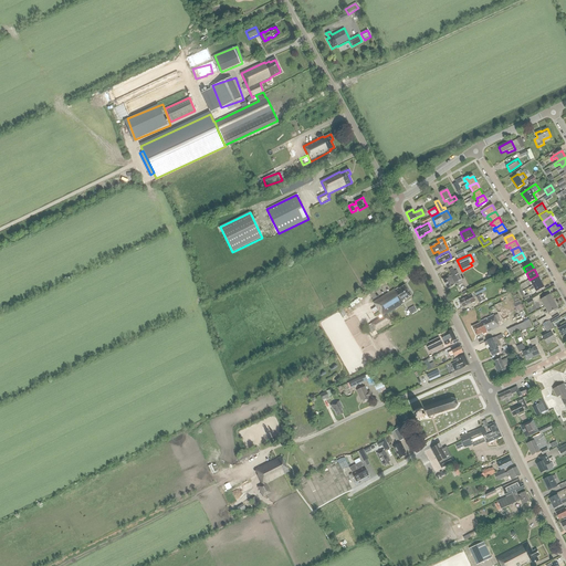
[(457,284),(456,283),(462,280),(459,274),(453,278),(452,275),(449,276),(443,280),(448,289),(453,285),(457,284)]
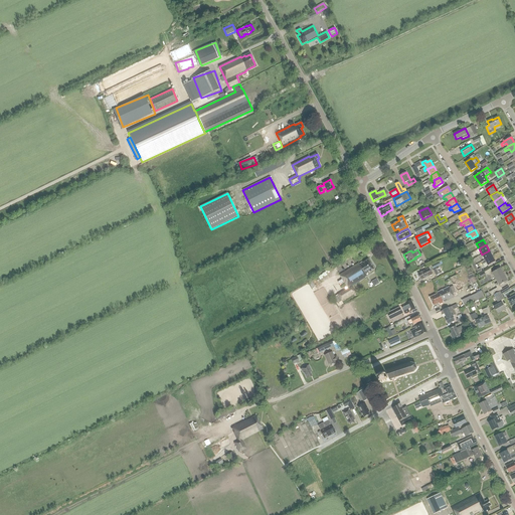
[(483,256),(485,260),(492,255),(489,250),(482,254),(480,255),(481,258),(483,256)]
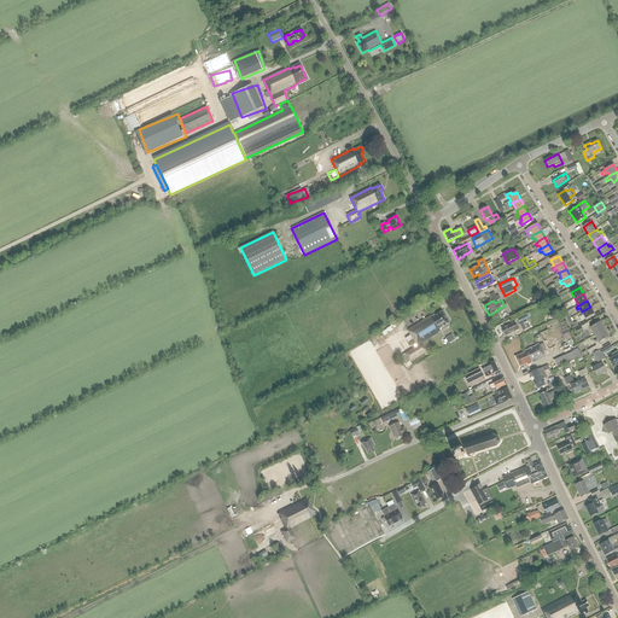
[(582,312),(582,313),(578,314),(579,316),(583,315),(586,319),(594,314),(590,307),(582,312)]
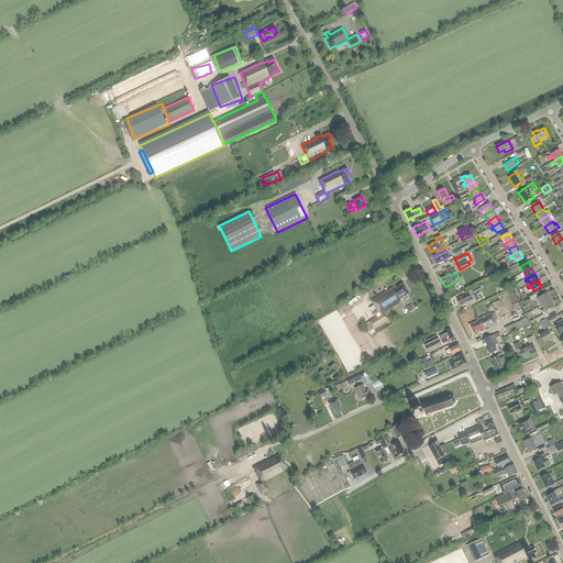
[(409,295),(403,284),(397,288),(396,287),(394,289),(393,288),(372,301),(381,316),(365,324),(370,331),(388,319),(385,313),(399,304),(401,301),(400,300),(409,295)]
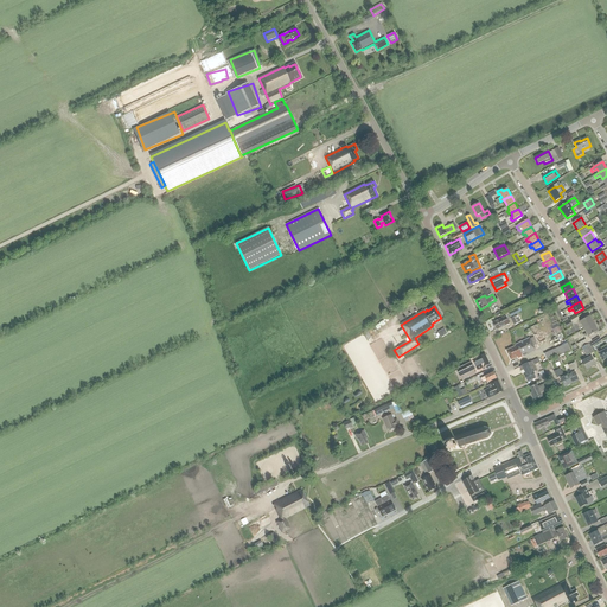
[(511,319),(515,325),(521,321),(517,315),(511,319)]
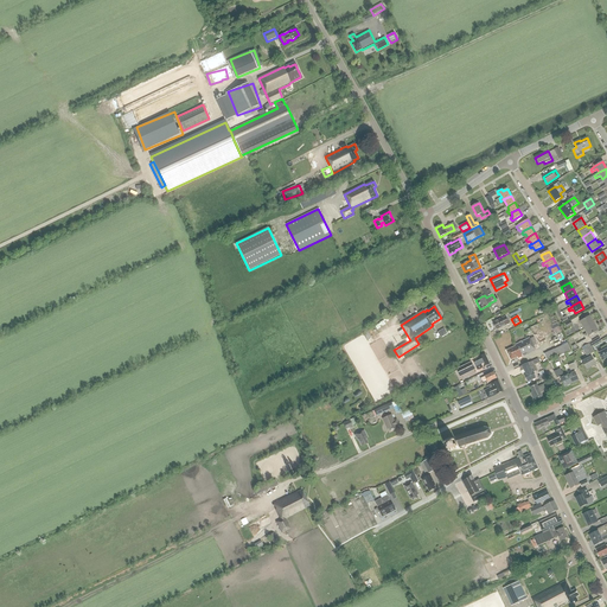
[(506,317),(493,323),(497,330),(510,324),(506,317)]
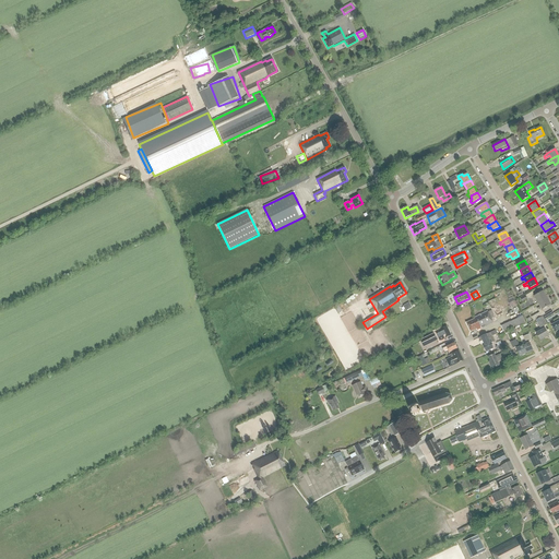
[(523,301),(527,299),(531,297),(533,301),(536,299),(538,302),(547,298),(543,292),(535,296),(532,292),(525,296),(521,298),(523,301)]
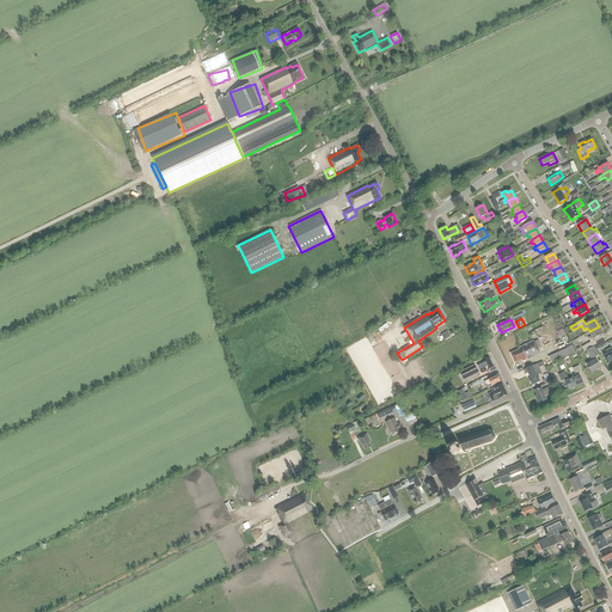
[(543,347),(550,343),(543,326),(534,331),(543,347)]
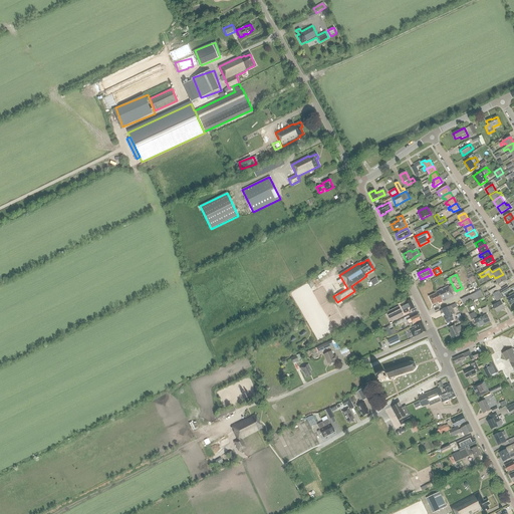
[(506,280),(503,274),(495,278),(497,282),(494,284),(496,287),(489,291),(491,294),(501,288),(499,284),(506,280)]
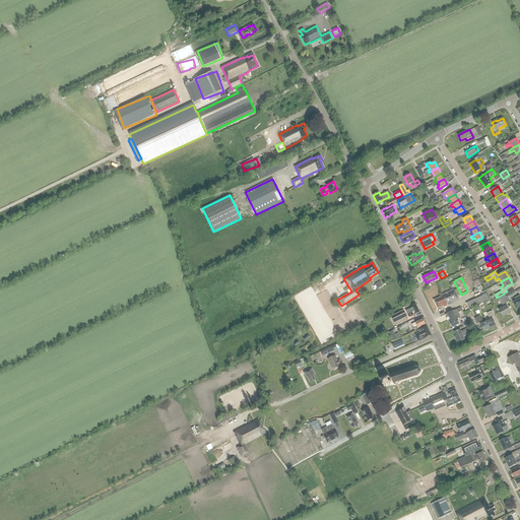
[(438,309),(443,306),(444,308),(448,306),(459,300),(454,289),(441,296),(442,297),(440,298),(440,297),(438,299),(434,301),(438,309)]
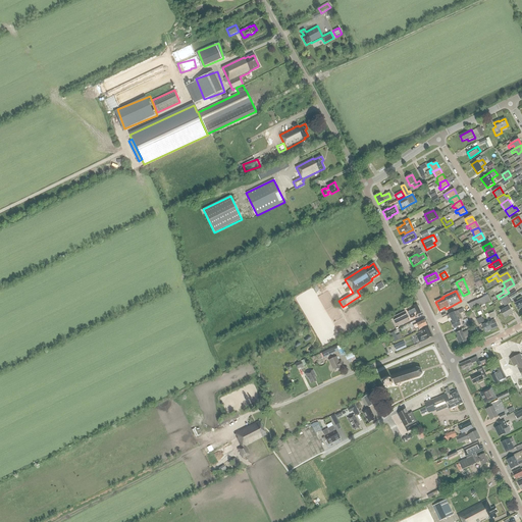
[(505,306),(506,308),(501,311),(505,318),(512,313),(508,305),(511,303),(507,296),(501,299),(505,306)]
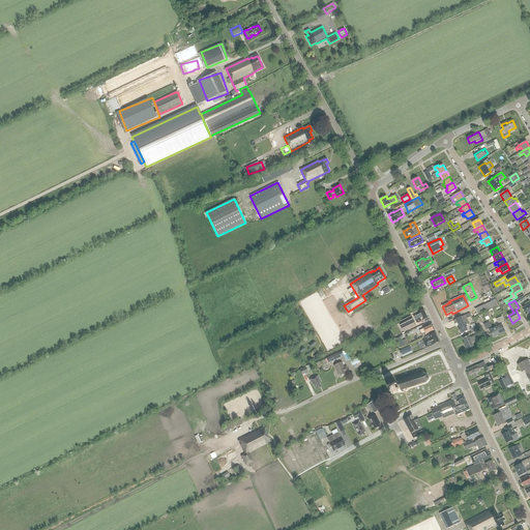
[(413,315),(417,323),(428,318),(423,310),(413,315)]
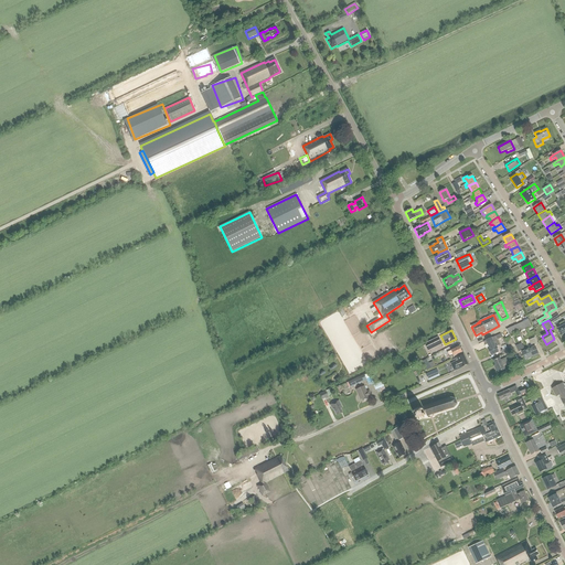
[(490,349),(489,350),(491,355),(499,352),(497,347),(499,345),(497,340),(502,338),(501,334),(486,341),(487,341),(490,349)]
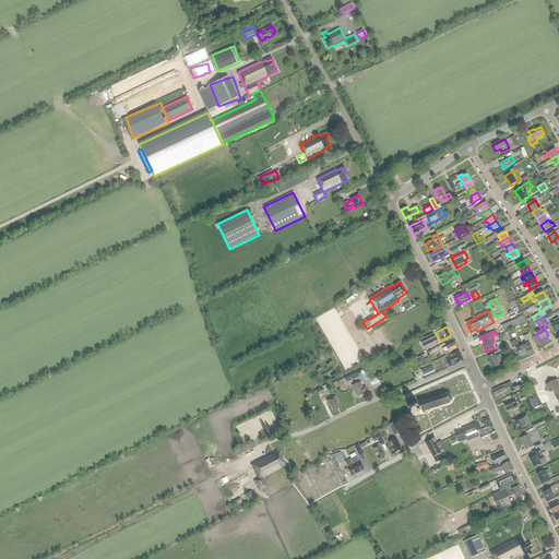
[(424,347),(437,341),(433,334),(420,341),(424,347)]
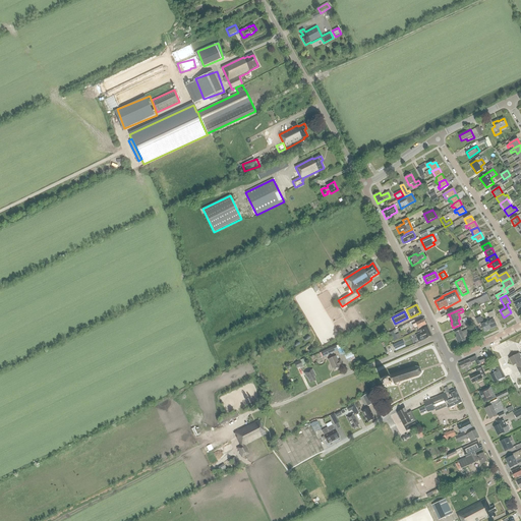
[(487,323),(490,330),(497,327),(493,319),(496,316),(494,311),(487,313),(490,319),(489,319),(487,320),(486,321),(487,323)]
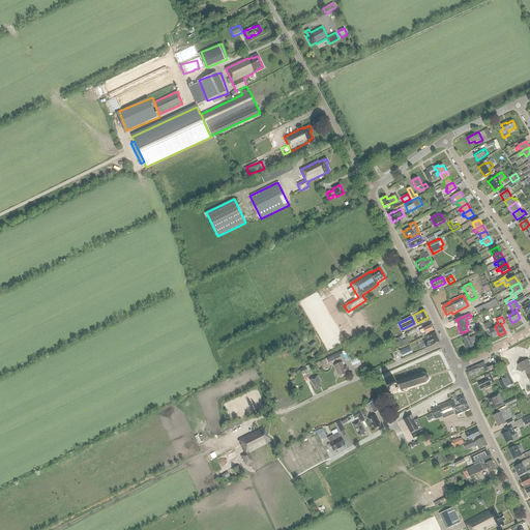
[(493,329),(490,322),(483,325),(487,330),(490,329),(493,337),(499,335),(496,328),(493,329)]
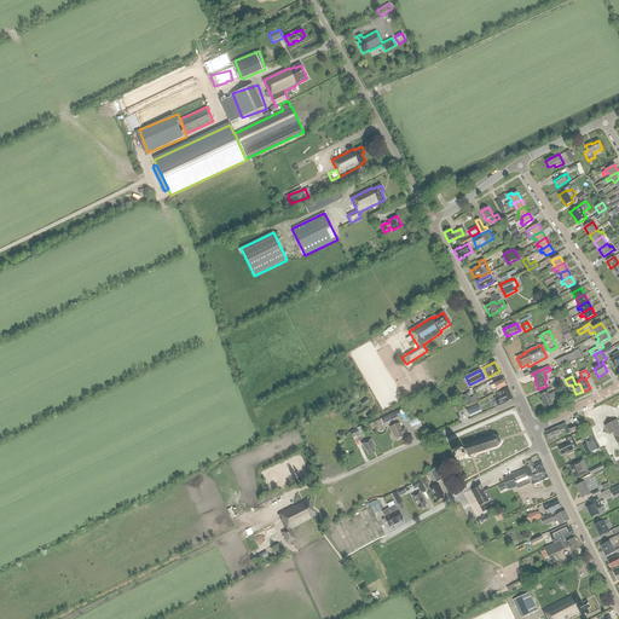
[(503,380),(495,383),(495,385),(490,386),(492,391),(497,389),(497,391),(507,386),(503,380)]
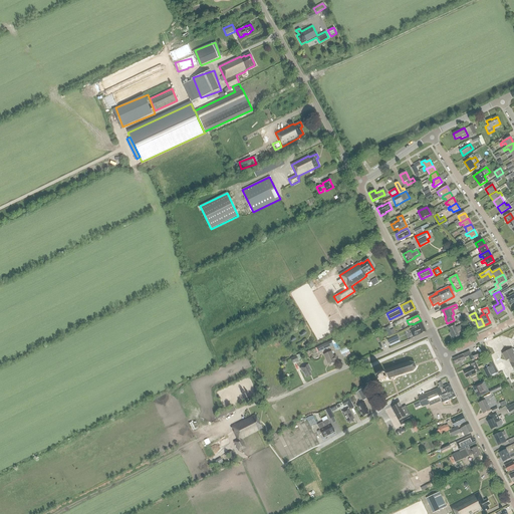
[(414,337),(426,331),(422,322),(414,326),(415,329),(411,331),(414,337)]
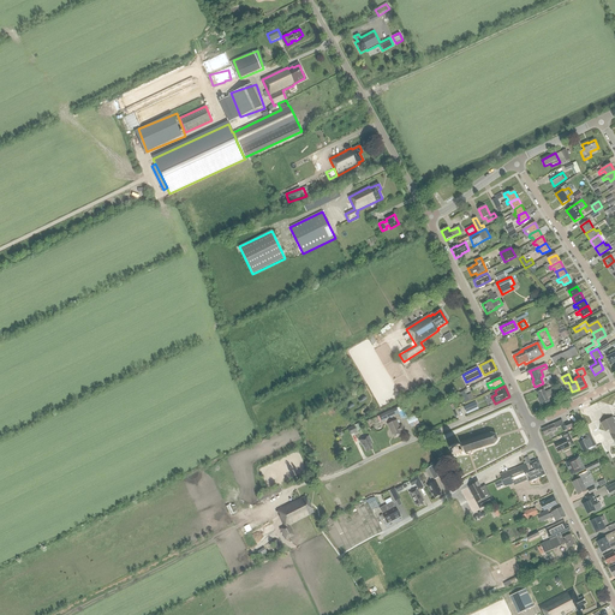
[(550,402),(548,398),(553,395),(553,396),(556,394),(554,388),(550,390),(548,390),(549,392),(545,393),(544,389),(537,393),(541,400),(538,400),(541,406),(550,402)]
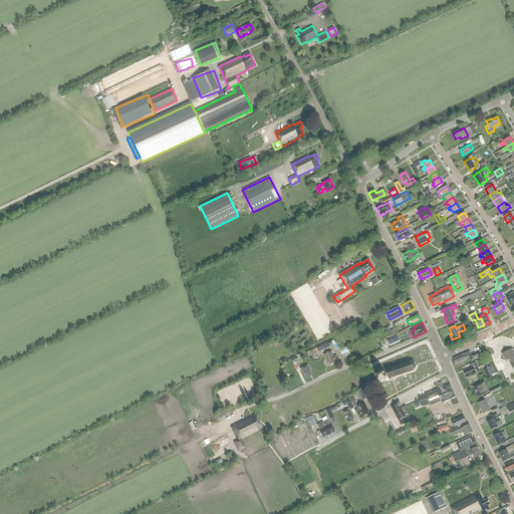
[(384,329),(389,337),(393,335),(388,326),(384,329)]
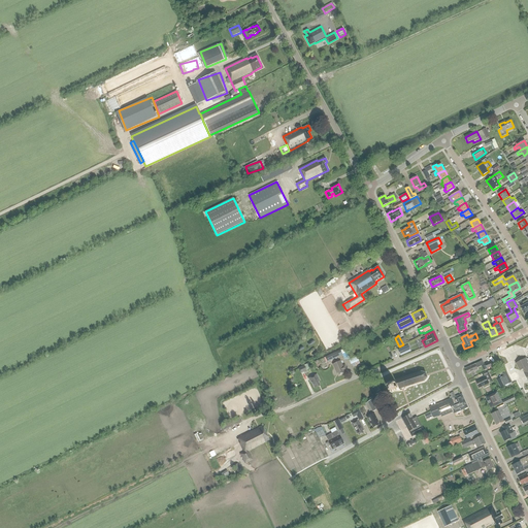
[(411,351),(408,345),(398,350),(401,356),(411,351)]
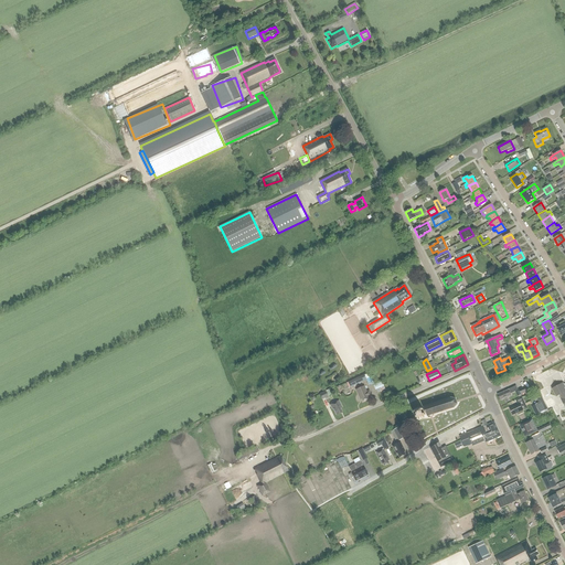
[(366,380),(369,384),(374,381),(370,372),(364,374),(366,380)]
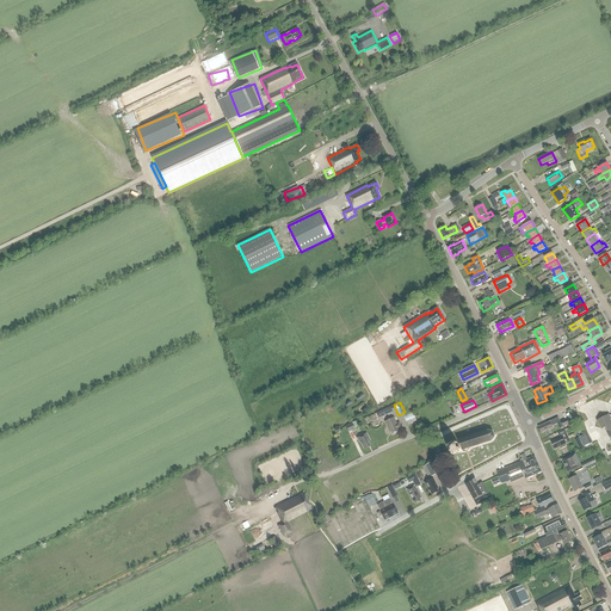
[(380,419),(396,411),(394,405),(377,413),(380,419)]
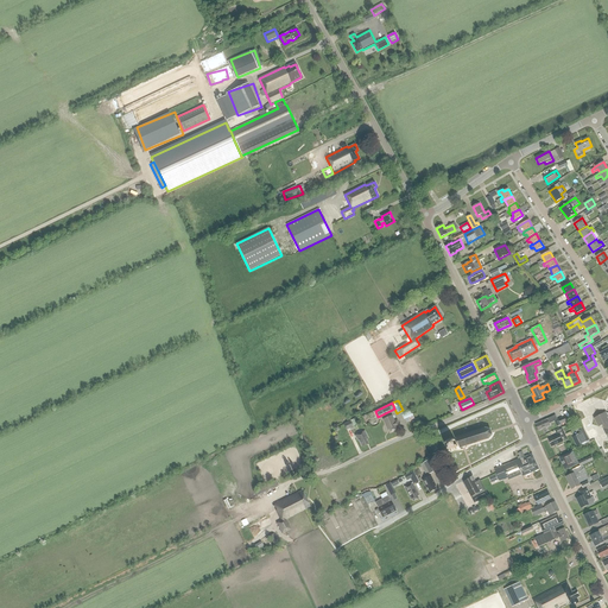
[(405,413),(409,422),(417,418),(415,410),(405,413)]
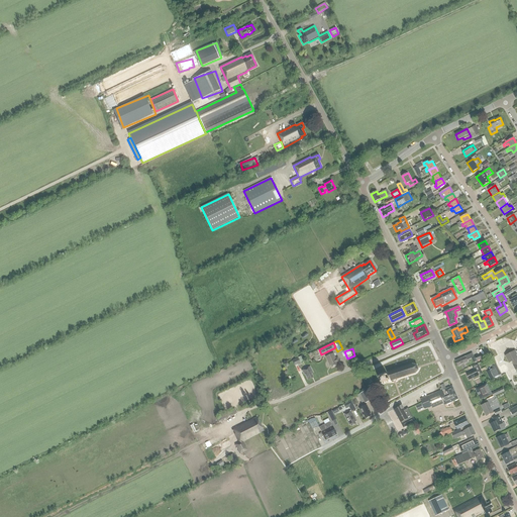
[(515,350),(506,355),(509,363),(512,362),(514,365),(513,365),(516,373),(516,351),(515,351),(515,350)]
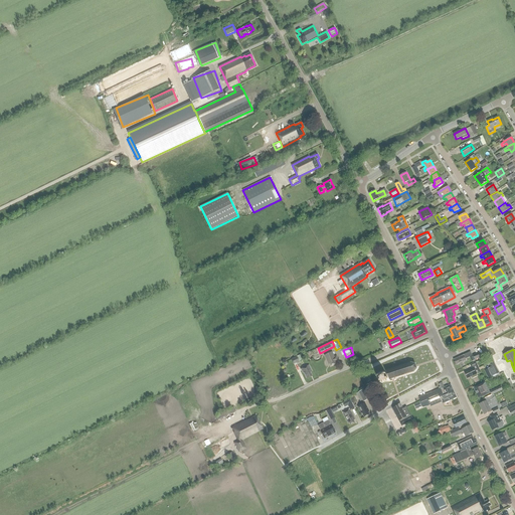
[(339,360),(337,356),(335,357),(332,352),(325,355),(327,361),(328,360),(331,366),(336,364),(335,362),(339,360)]
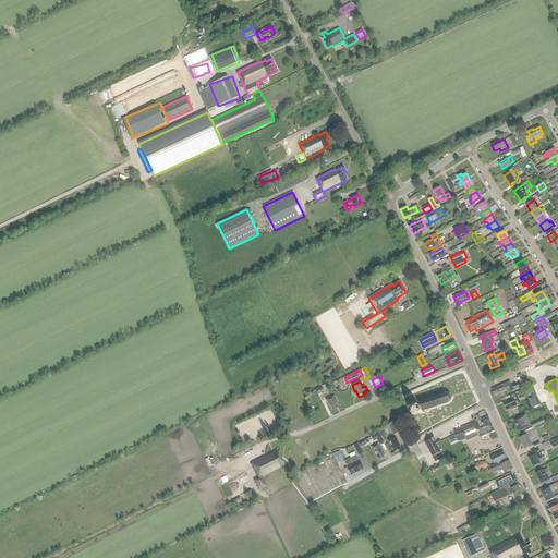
[(510,381),(502,385),(492,389),(495,396),(505,391),(504,388),(511,385),(510,381)]
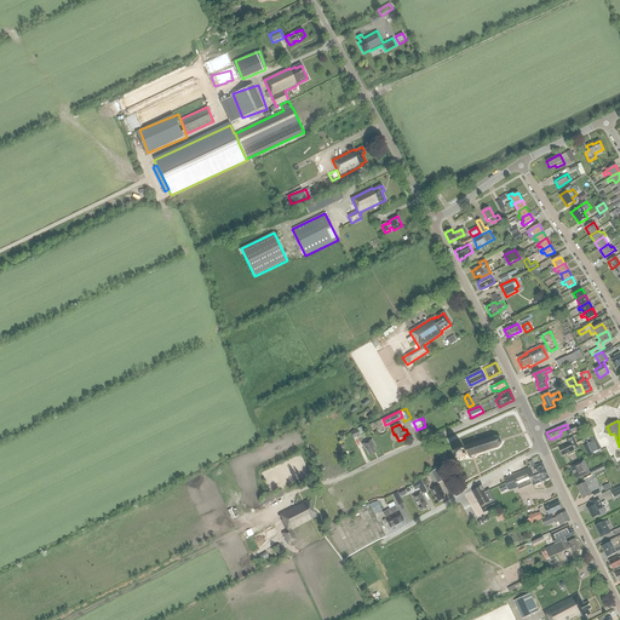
[(601,449),(593,435),(590,437),(592,442),(587,445),(590,449),(592,453),(601,449)]
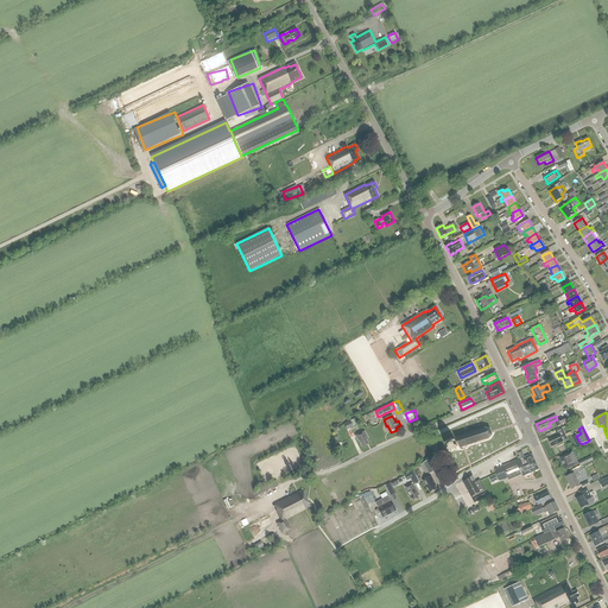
[(491,430),(485,429),(456,437),(457,442),(455,443),(455,445),(458,444),(460,449),(488,439),(492,435),(491,430)]
